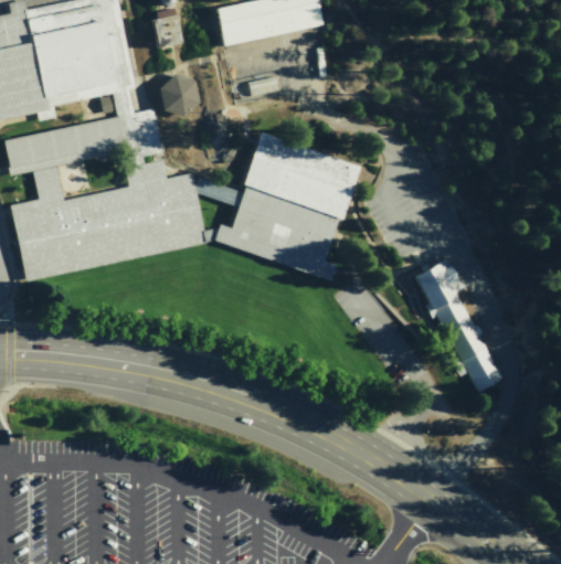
[(0,16),(0,119),(38,112),(39,120),(54,118),(52,106),(135,89),(116,0),(71,0),(27,9),(24,0),(6,0),(9,14),(0,16)]
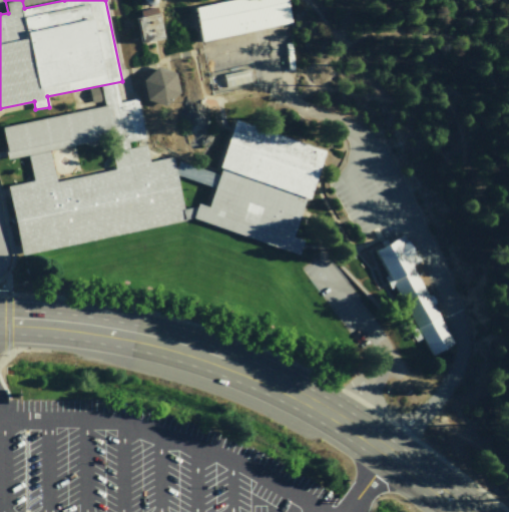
[(237,0),(198,9),(205,44),(295,24),(289,0),(237,0)]
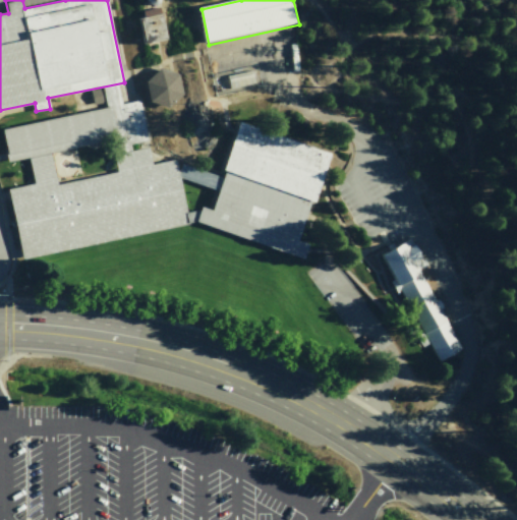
[(169,41),(164,8),(141,11),(147,44),(169,41)]
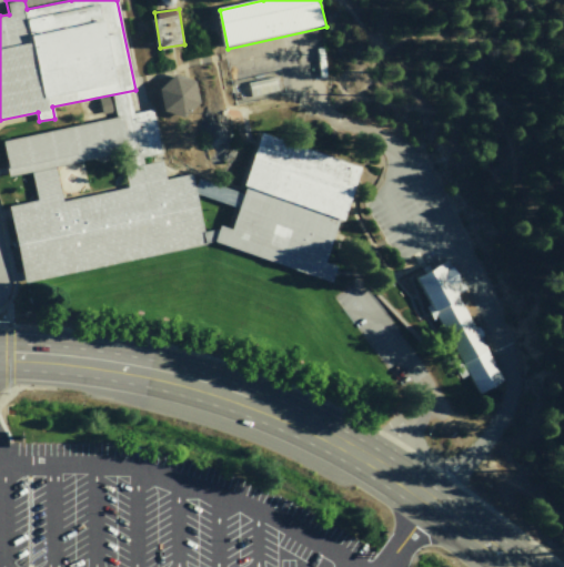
[(200,78),(162,81),(165,114),(202,111),(200,78)]
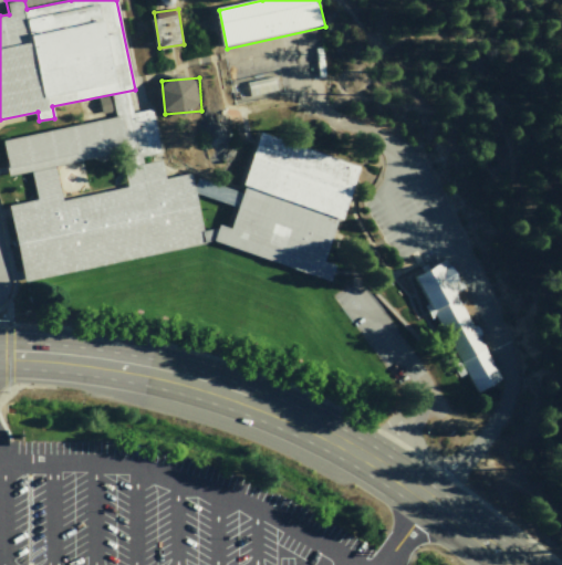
[(2,142),(10,175),(127,149),(129,160),(163,153),(153,108),(2,142)]
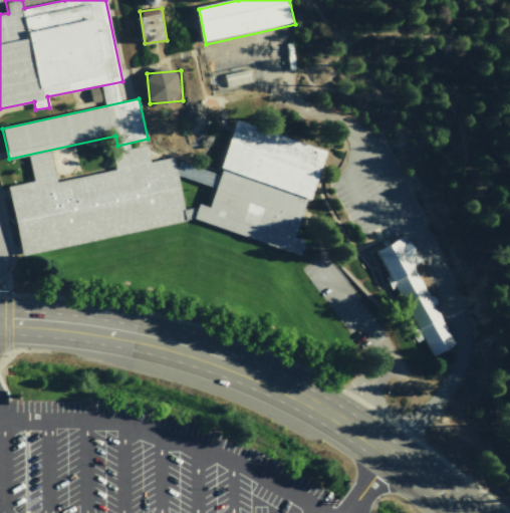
[(240,124),(212,209),(201,205),(195,222),(299,257),(304,242),(295,239),(324,153),(240,124)]
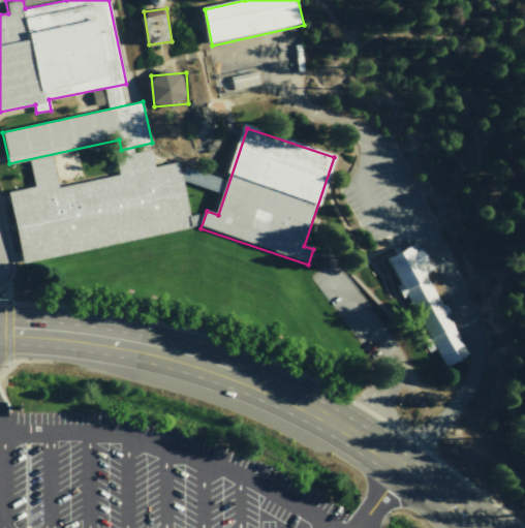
[(10,194),(117,174),(114,161),(153,154),(155,166),(179,161),(191,227),(24,261),(10,194)]
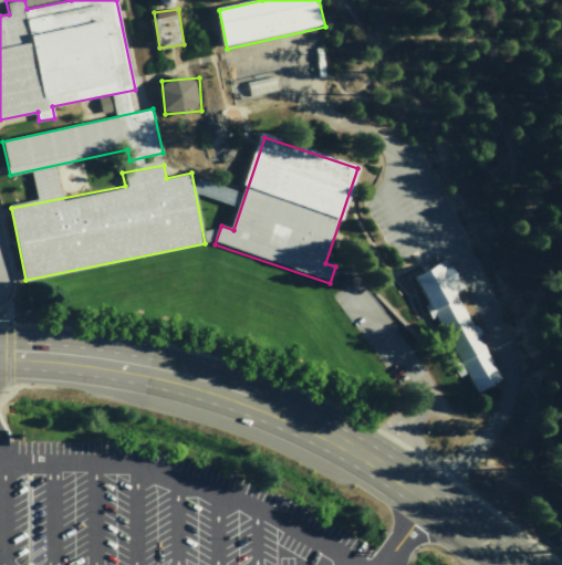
[(503,382),(459,293),(466,290),(451,260),(416,278),(436,318),(440,316),(478,394),(503,382)]
